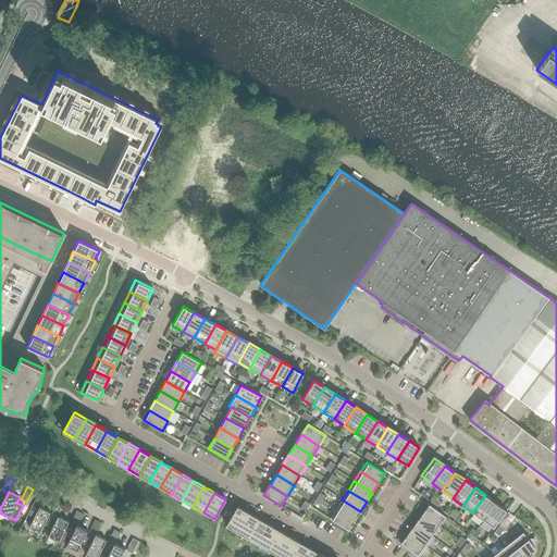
[(485,495),(472,512),(482,520),(496,503),(485,495)]
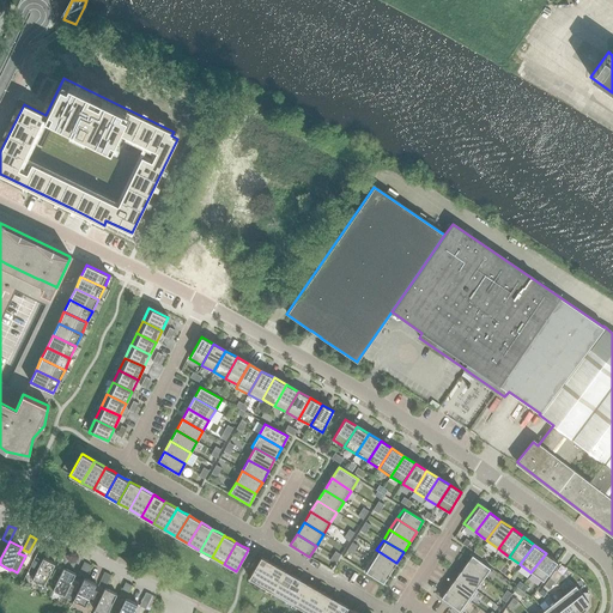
[(390,574),(396,563),(376,550),(370,560),(390,574)]
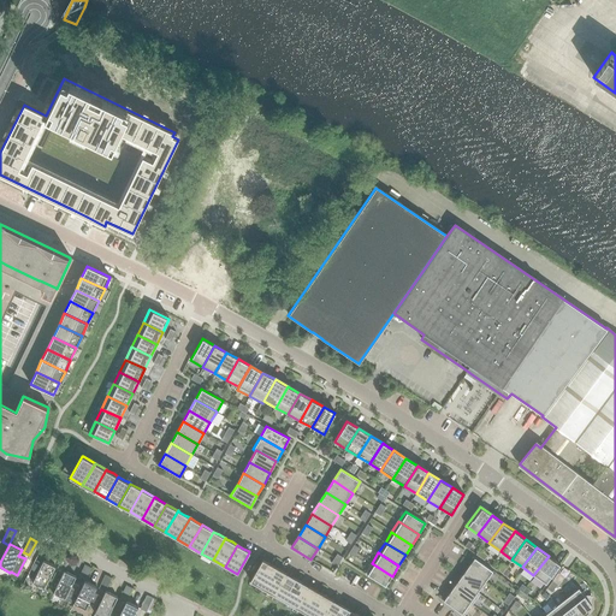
[(63,572),(70,558),(63,555),(57,568),(63,572)]
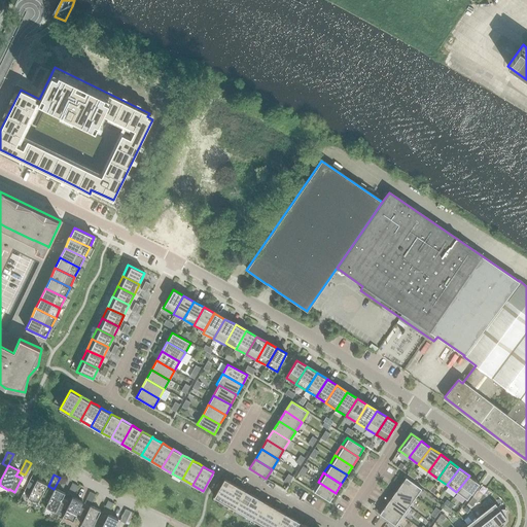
[(469,476),(456,492),(466,499),(479,483),(469,476)]
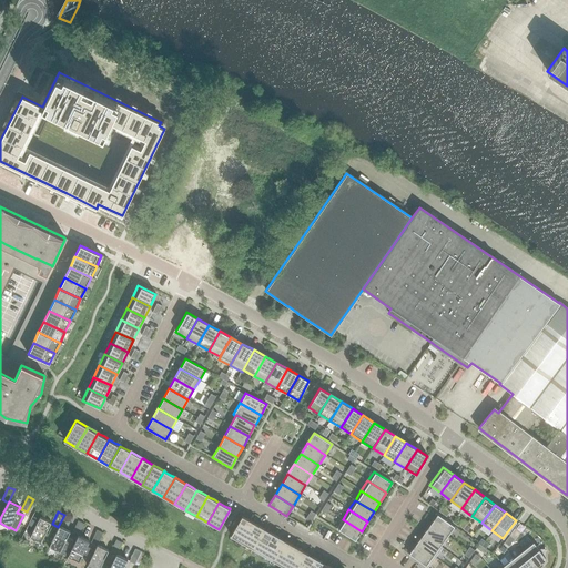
[(437,515),(430,524),(447,536),(454,527),(437,515)]
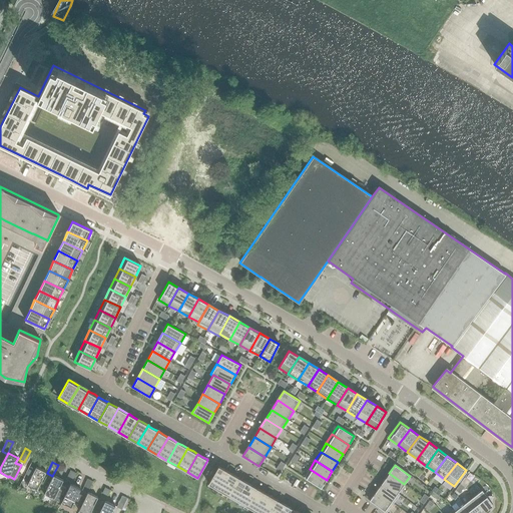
[(207,484),(218,490),(228,472),(224,469),(219,466),(218,466),(207,484)]
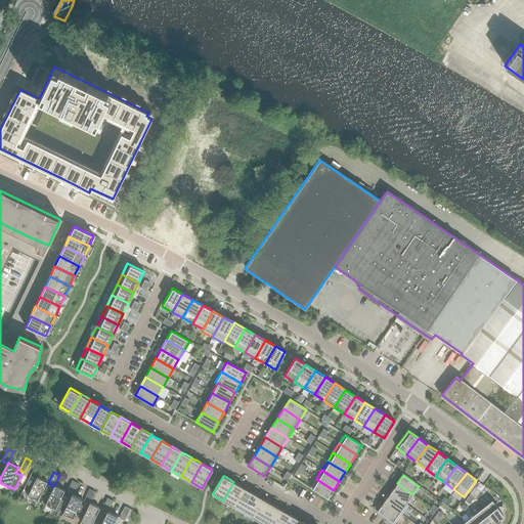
[(27,496),(37,501),(47,482),(37,477),(27,496)]
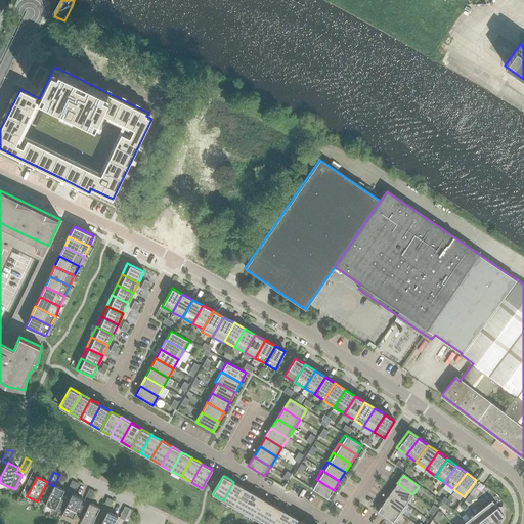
[(310,488),(328,498),(334,490),(316,479),(310,488)]
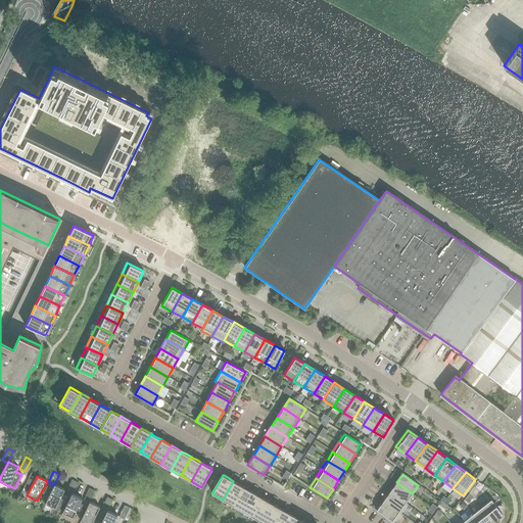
[(72,493),(77,482),(72,479),(65,491),(72,493)]
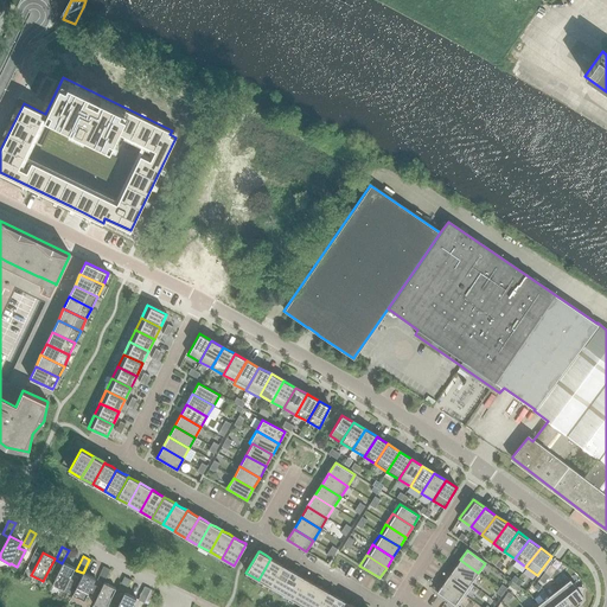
[(282,564),(276,561),(270,558),(259,580),(270,586),(282,566),(282,564)]
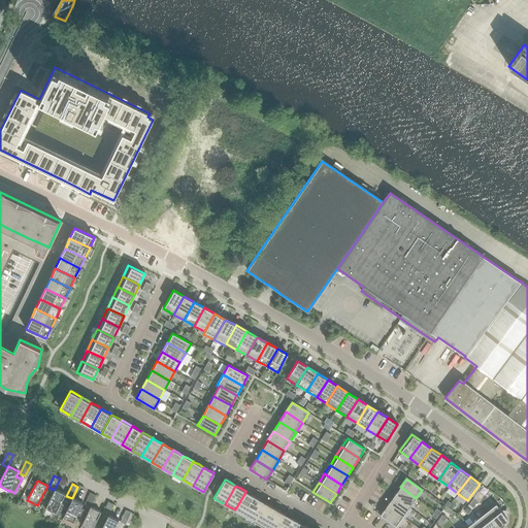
[(409,507),(416,498),(400,487),(393,496),(409,507)]
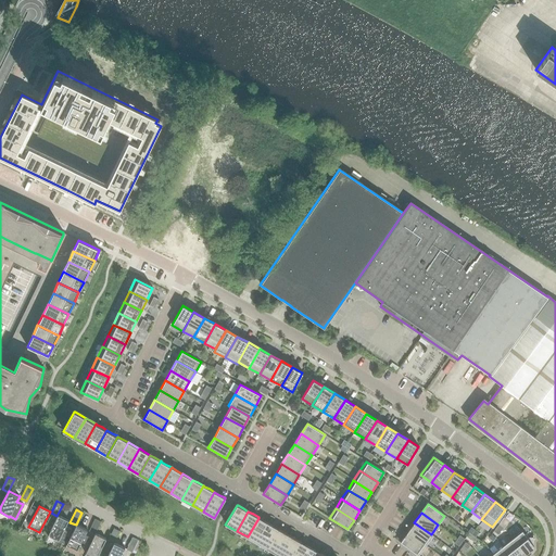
[(66,526),(68,520),(58,515),(48,535),(59,541),(64,544),(65,540),(71,528),(66,526)]
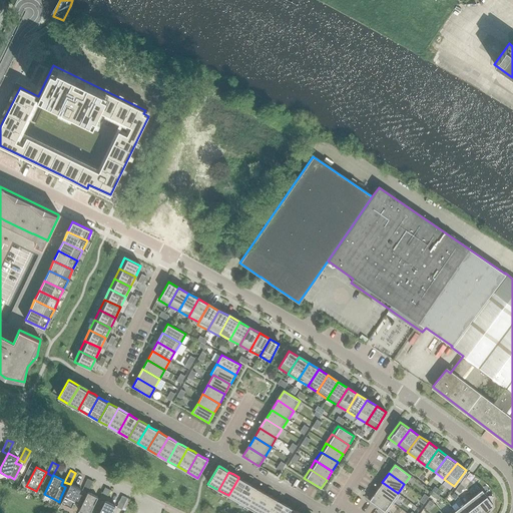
[(465,477),(460,484),(464,487),(465,487),(470,481),(465,477)]
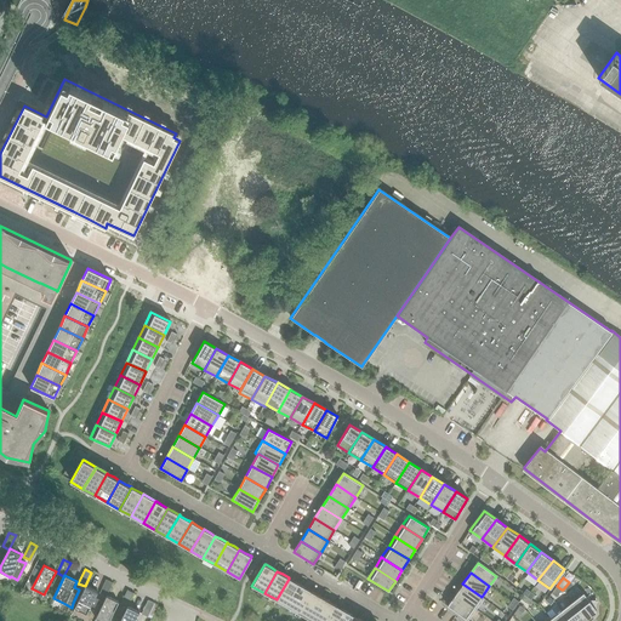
[(295,581),(289,579),(277,599),(288,607),(300,585),(295,581)]
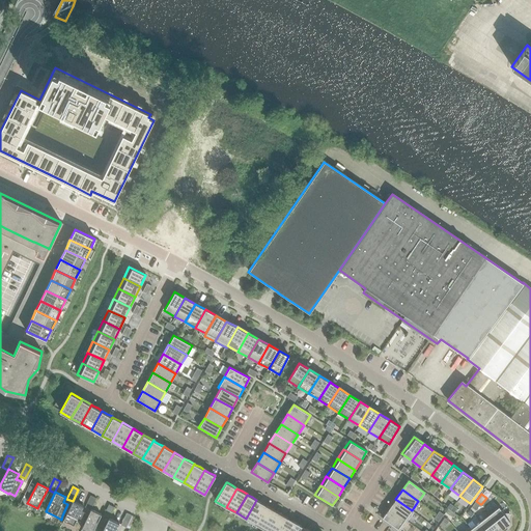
[(90,510),(95,499),(90,496),(85,507),(90,510)]
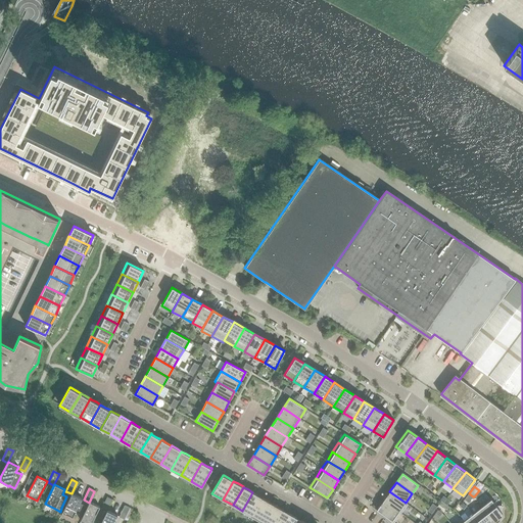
[(408,505),(406,503),(389,491),(383,501),(400,514),(408,505)]
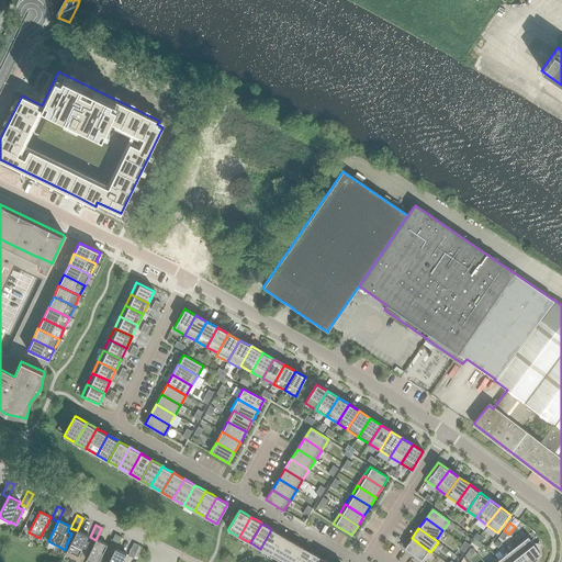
[(260,549),(270,554),(282,535),(281,535),(277,531),(271,529),(260,549)]
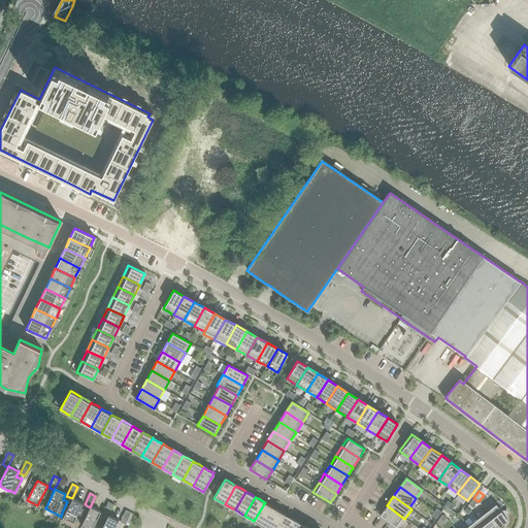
[(83,503),(72,498),(63,518),(73,523),(77,515),(81,517),(85,510),(80,508),(83,503)]
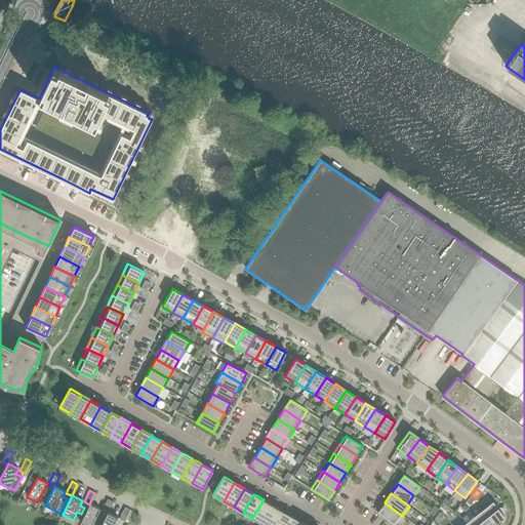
[(475,498),(471,495),(466,501),(470,505),(475,498)]
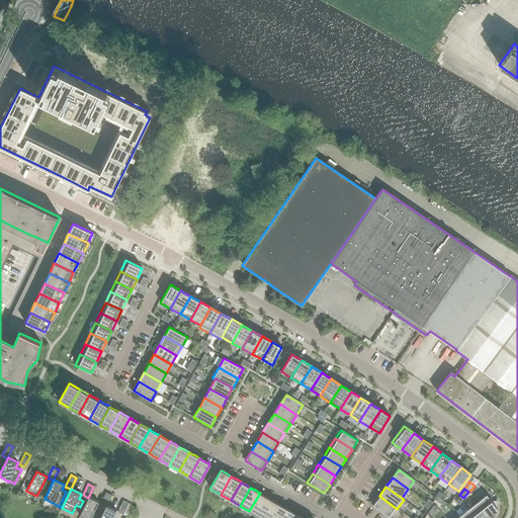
[(105,506),(111,495),(105,492),(100,504),(105,506)]
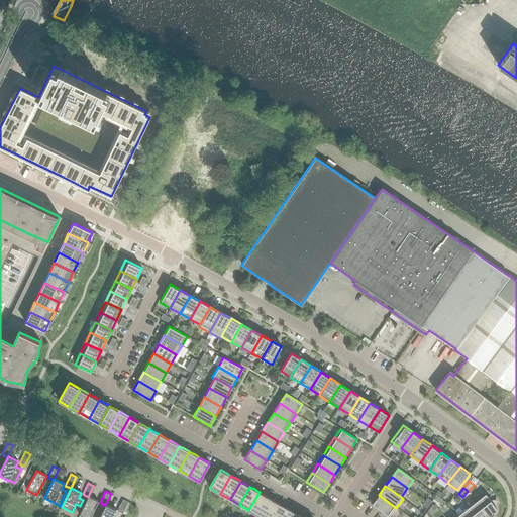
[(260,492),(248,510),(259,516),(270,498),(265,495),(260,492)]
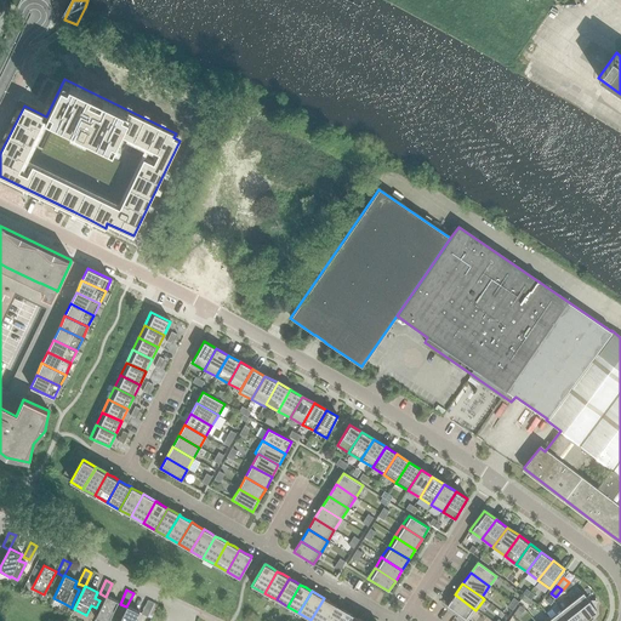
[(584,593),(571,602),(586,620),(596,614),(596,600),(588,600),(584,593)]
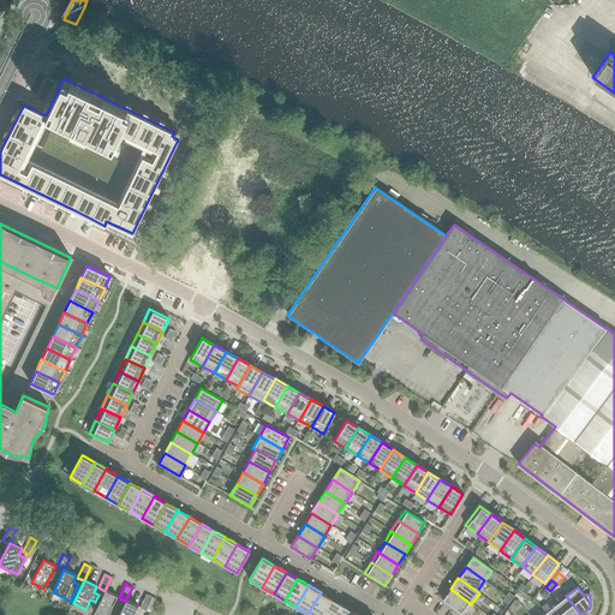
[(471,604),(451,589),(442,599),(464,614),(471,604)]
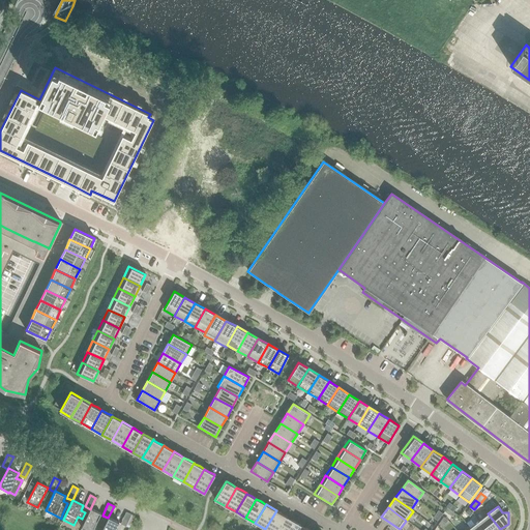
[(81,528),(84,529),(92,529),(100,513),(90,508),(81,528)]
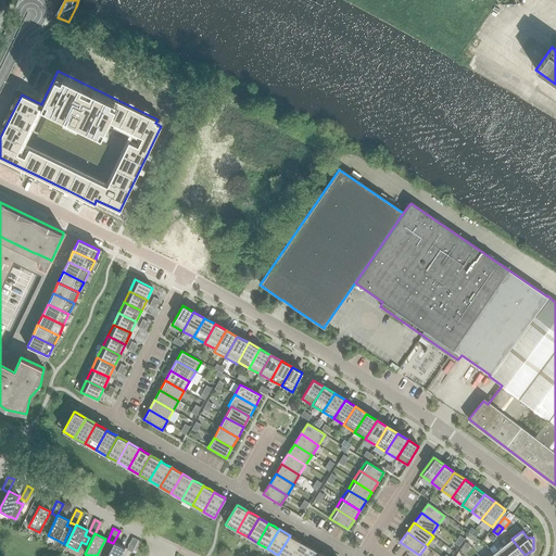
[(291,555),(300,542),(294,539),(290,535),(278,555),(280,555),(291,555)]
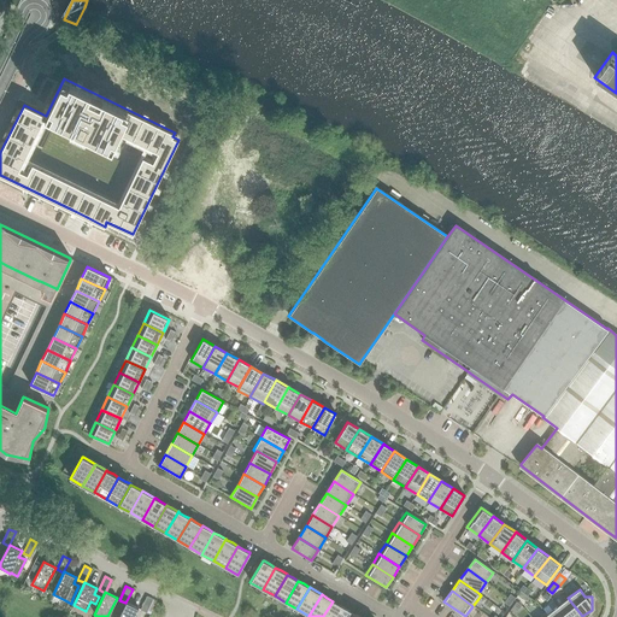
[(146,613),(153,600),(147,597),(140,610),(146,613)]
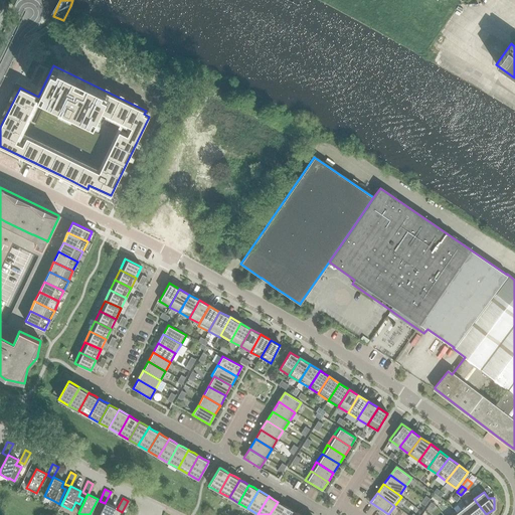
[(472,514),(486,514),(474,499),(465,506),(472,514)]
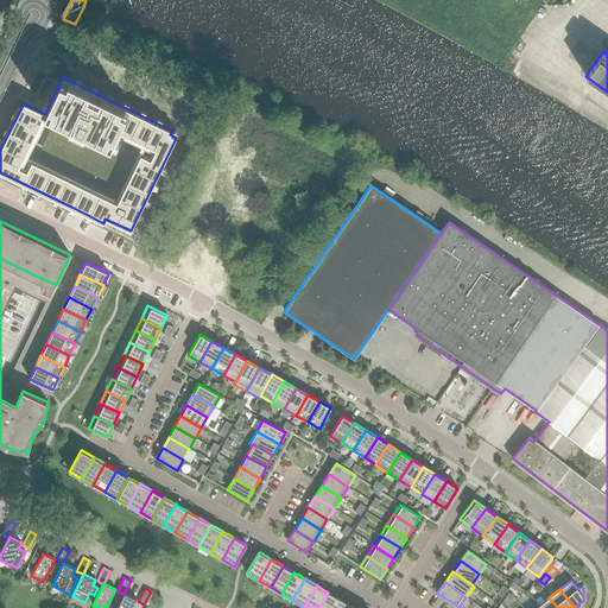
[(334,596),(329,593),(328,593),(318,607),(334,607),(340,599),(334,596)]
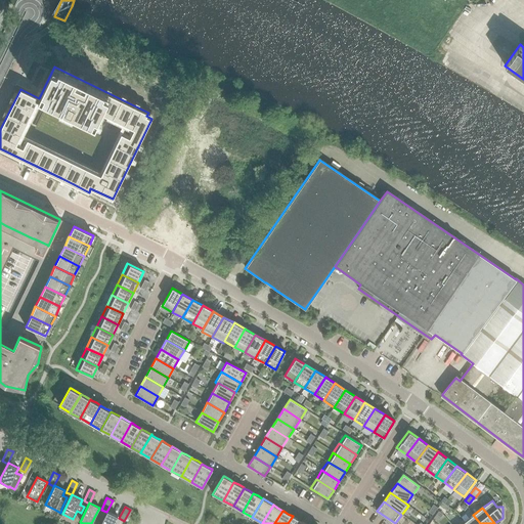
[(107,512),(100,523),(114,523),(118,517),(107,512)]
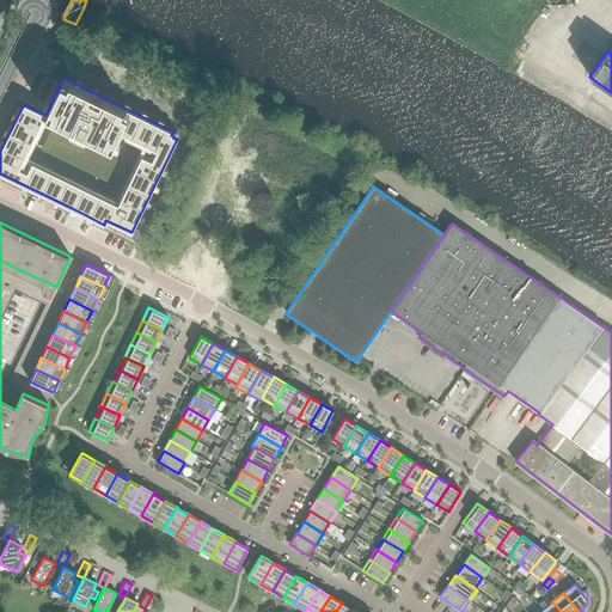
[(561,611),(552,601),(542,610),(543,611),(561,611)]
